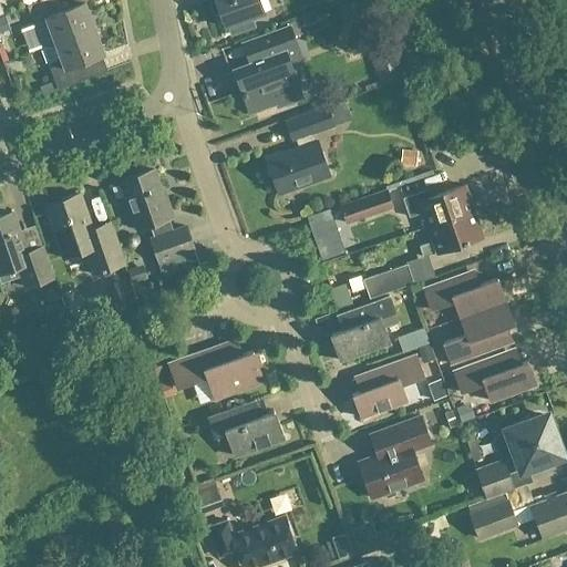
[(52,0),(43,0),(38,2),(26,7),(34,32),(41,49),(91,30),(82,4),(58,13),(52,0)]
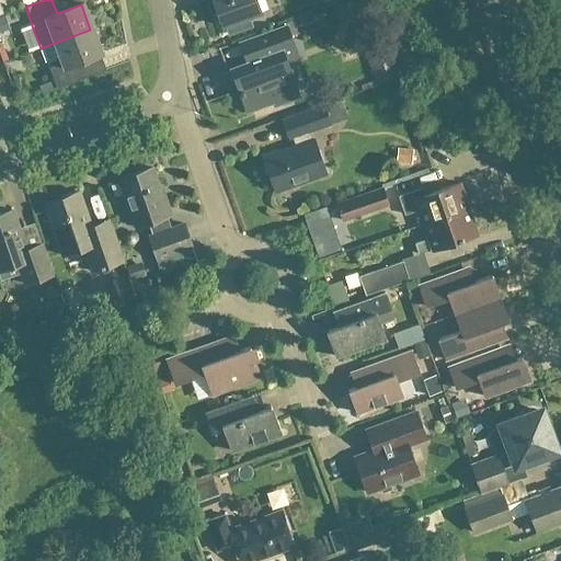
[(206,0),(212,13),(216,11),(221,26),(225,25),(228,34),(251,26),(248,18),(259,13),(253,0),(206,0)]
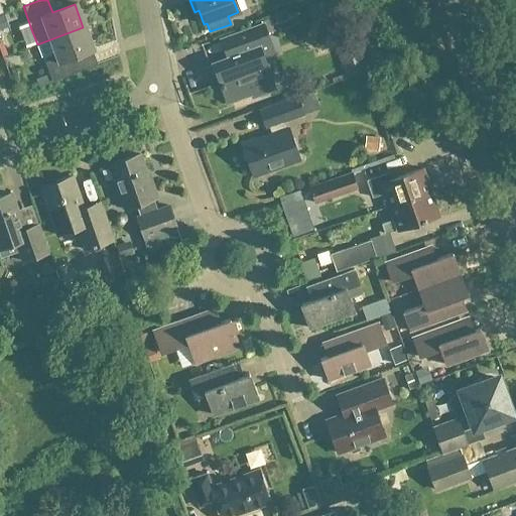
[(275,23),(276,24),(288,21),(286,13),(273,17),(275,23)]
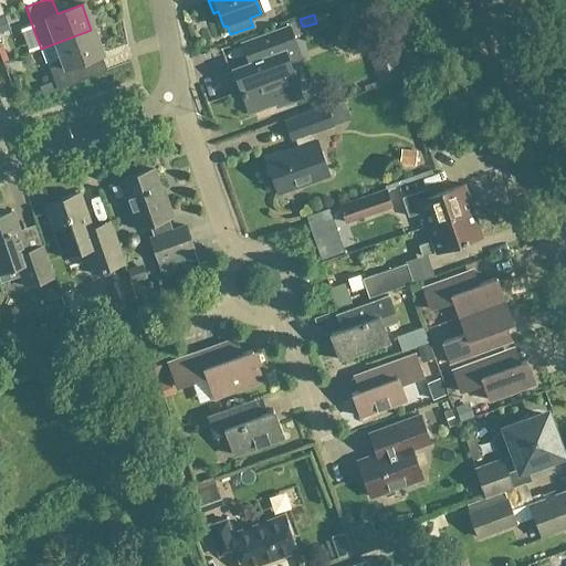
[(283,25),(284,29),(250,41),(257,61),(234,69),(243,91),(240,92),(249,115),(272,106),(274,112),(301,102),(283,52),(295,48),(292,39),(297,37),(294,28),(297,27),(295,21),(283,25)]
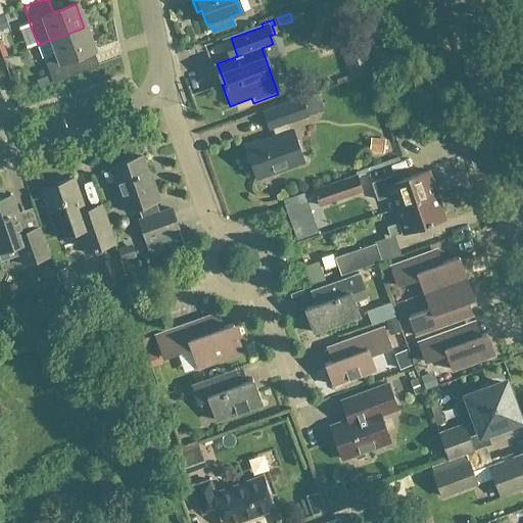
[(43,59),(49,77),(35,83),(39,90),(53,85),(52,83),(76,74),(70,59),(93,51),(84,28),(38,45),(43,59)]
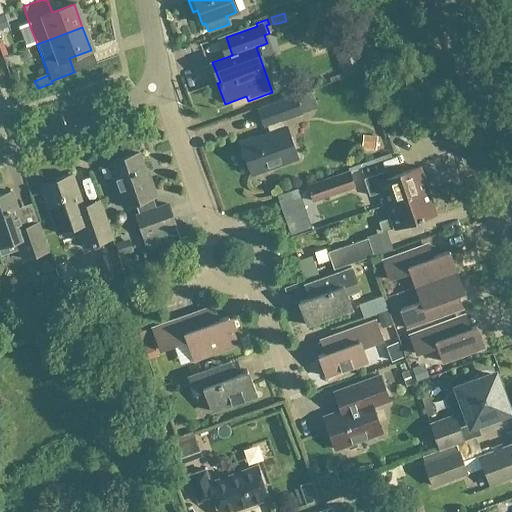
[(334,57),(342,78),(364,70),(356,49),(334,57)]
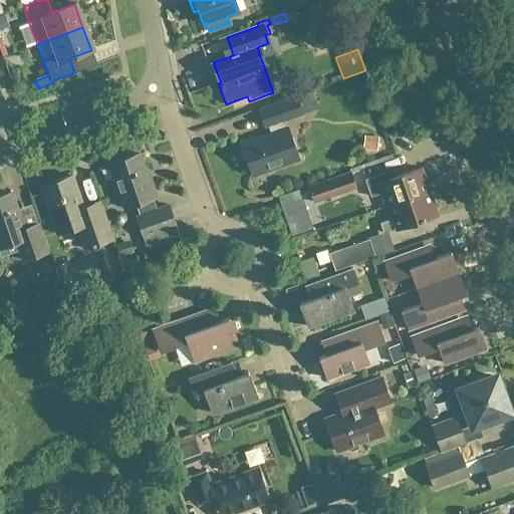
[(307,93),(295,97),(257,110),(263,127),(266,126),(268,135),(240,145),(251,177),(297,160),(285,127),(284,129),(281,121),(301,114),(301,115),(313,111),(307,93)]
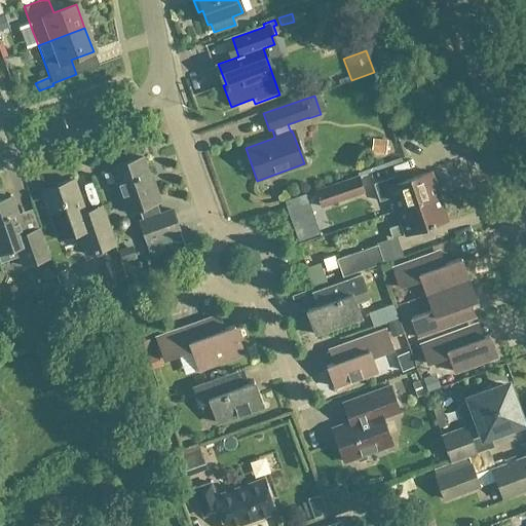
[(386,143),(372,140),(370,155),(385,157),(386,143)]
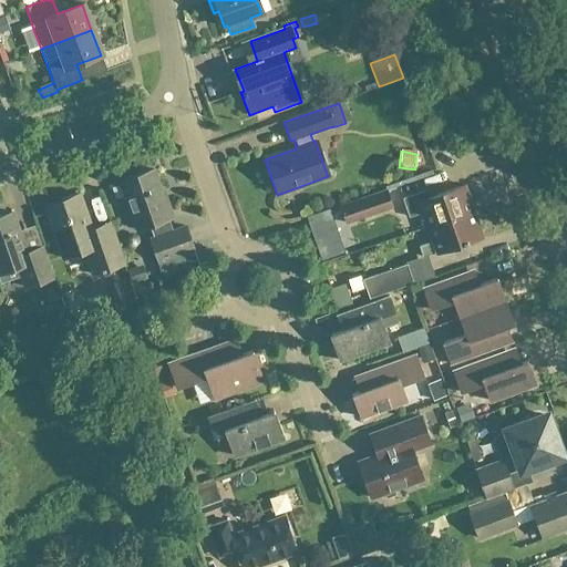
[(197,267),(192,250),(183,227),(171,232),(166,218),(171,217),(164,197),(161,198),(152,171),(117,183),(135,232),(147,227),(151,238),(147,239),(162,279),(197,267)]
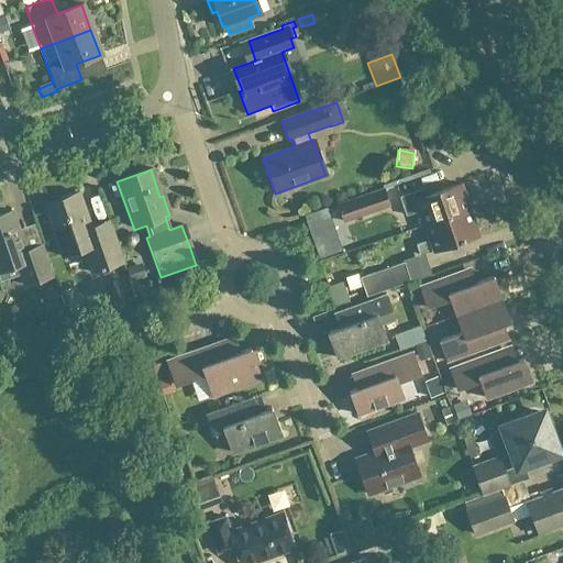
[(459,184),(429,195),(427,189),(399,198),(401,206),(405,217),(419,212),(423,225),(468,210),(459,184)]
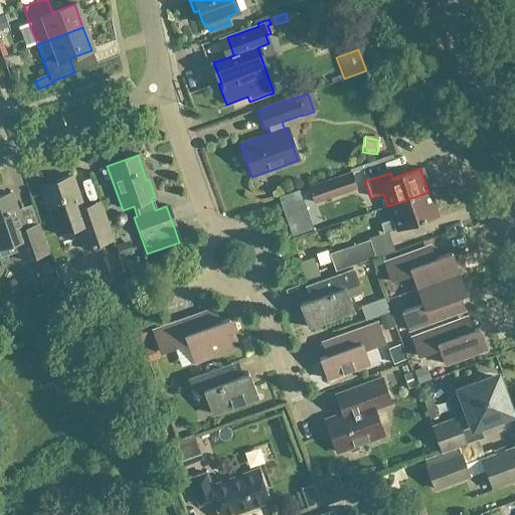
[(350,173),(308,188),(313,204),(355,189),(350,173)]
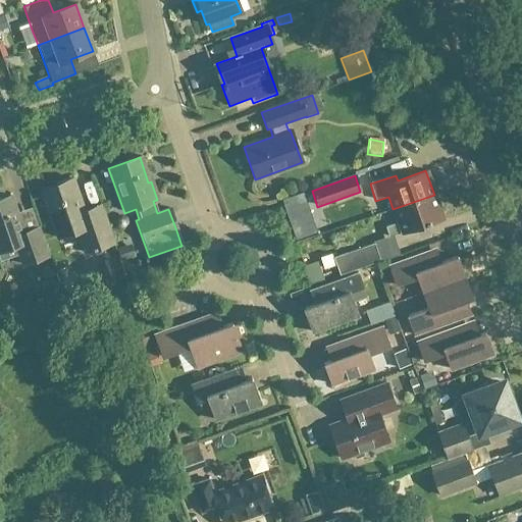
[(39,191),(56,239),(76,231),(84,254),(111,245),(100,212),(86,217),(72,179),(39,191)]
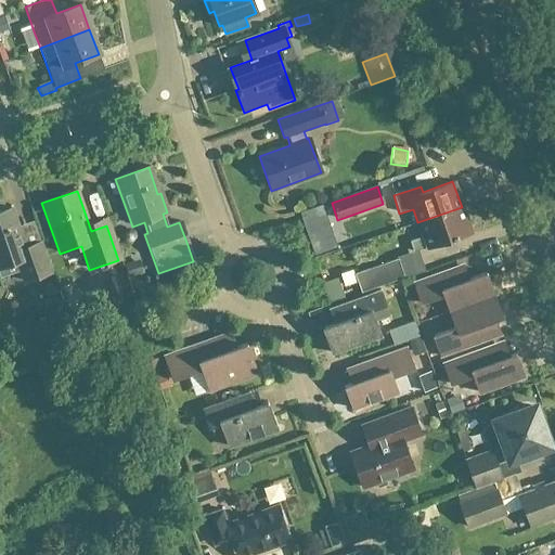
[(462,207),(417,222),(423,237),(409,242),(412,253),(425,248),(425,249),(470,233),(462,207)]
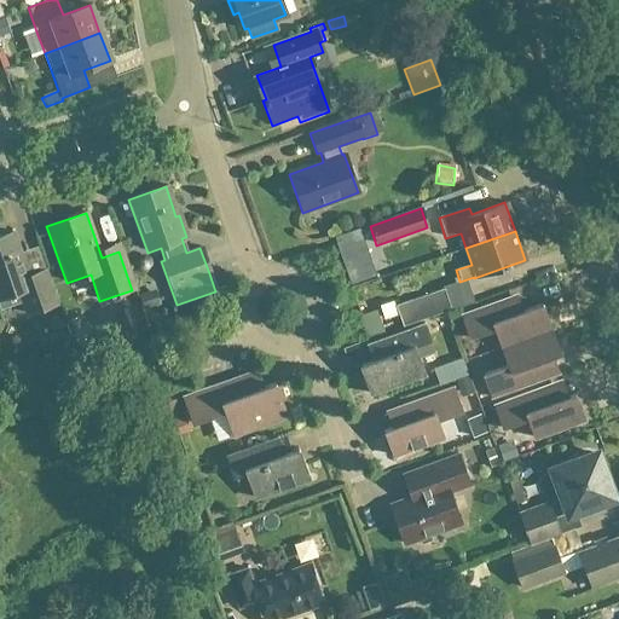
[(0,236),(0,298),(17,291),(25,316),(56,305),(44,270),(27,276),(12,232),(0,236)]
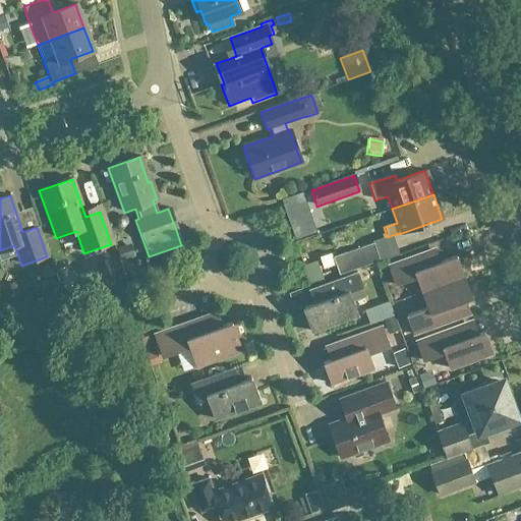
[(295,218),(296,230),(339,225),(337,213),(295,218)]
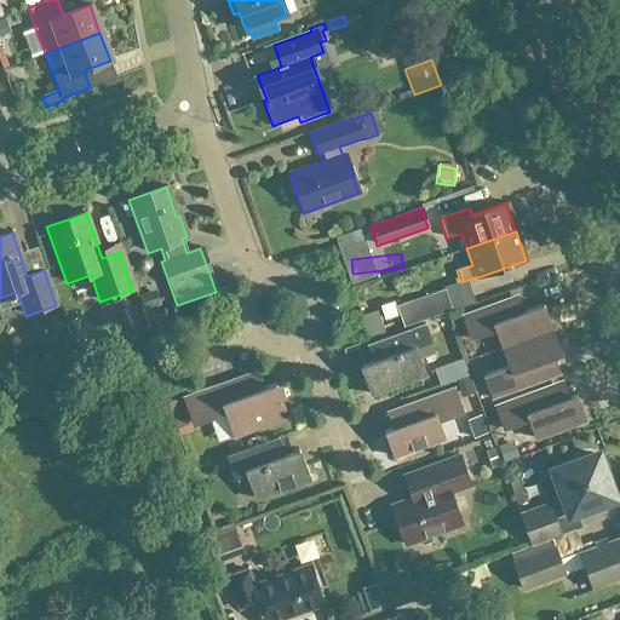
[(395,308),(402,328),(451,313),(443,291),(395,308)]
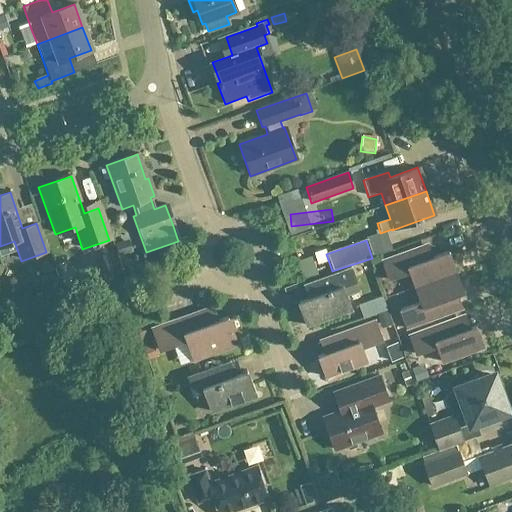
[(129,245),(117,249),(119,257),(132,252),(129,245)]
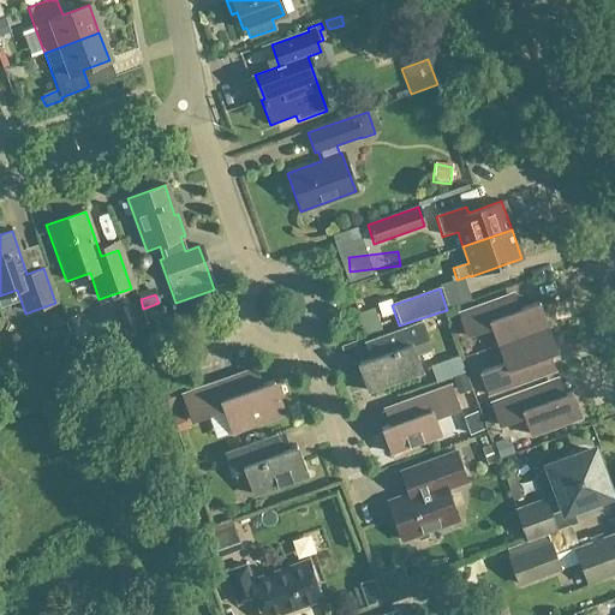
[(497,346),(547,329),(537,303),(514,312),(508,296),(458,315),(466,338),(490,329),(497,346)]
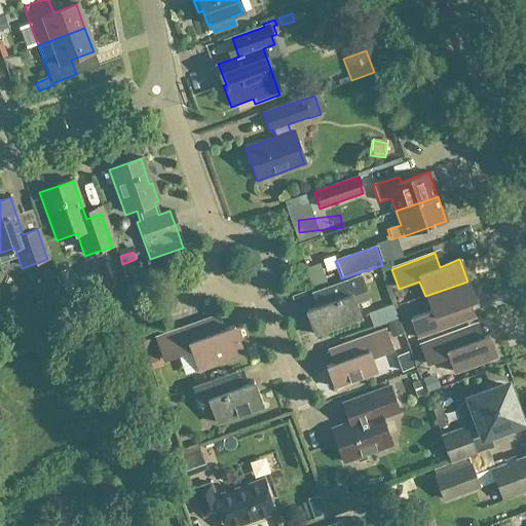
[(326,284),(318,265),(304,269),(311,289),(326,284)]
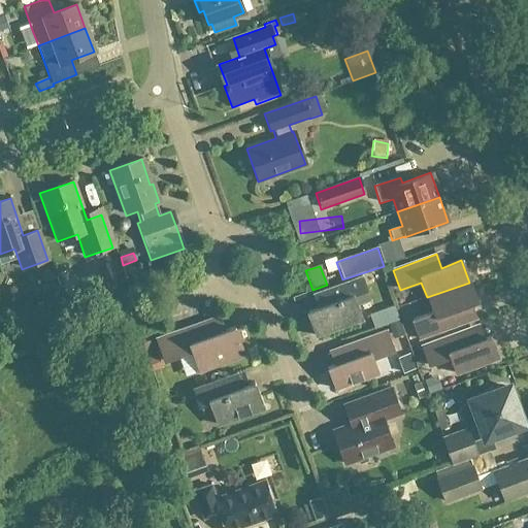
[(70,285),(65,272),(57,275),(61,288),(70,285)]
